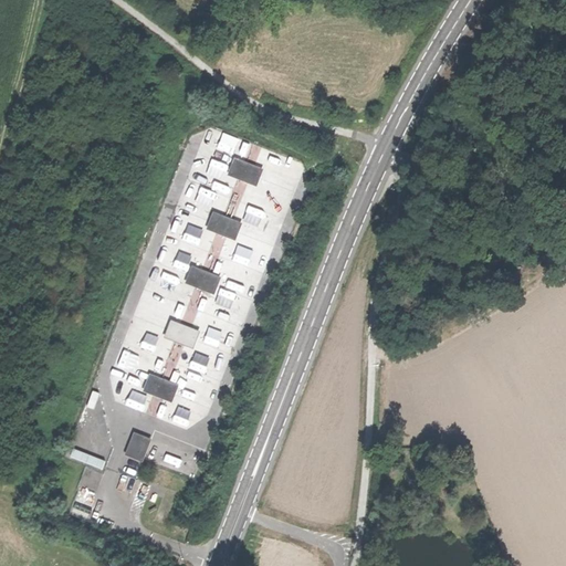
[(263,170),(234,159),(227,177),(255,187),(263,170)]
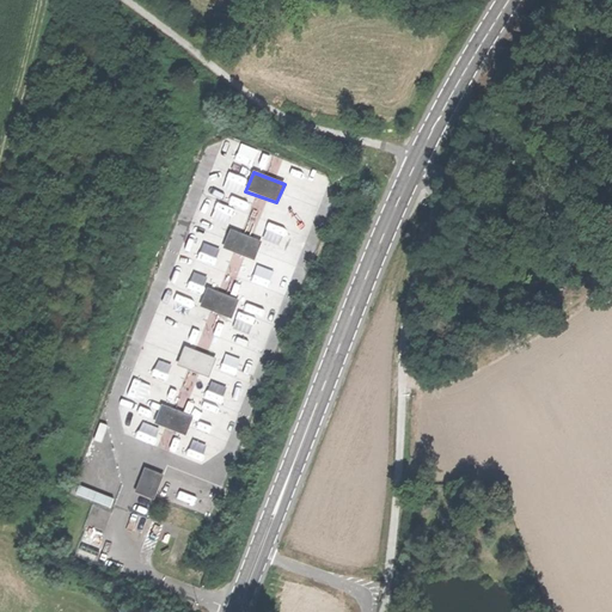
[(261,243),(231,231),(222,250),(252,261),(261,243)]
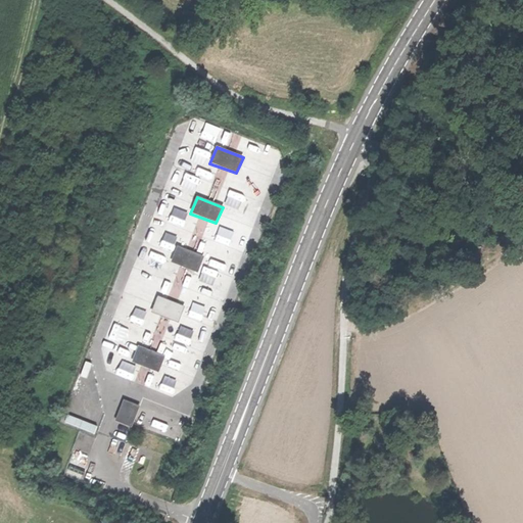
[(203,257),(177,246),(171,263),(197,274),(203,257)]
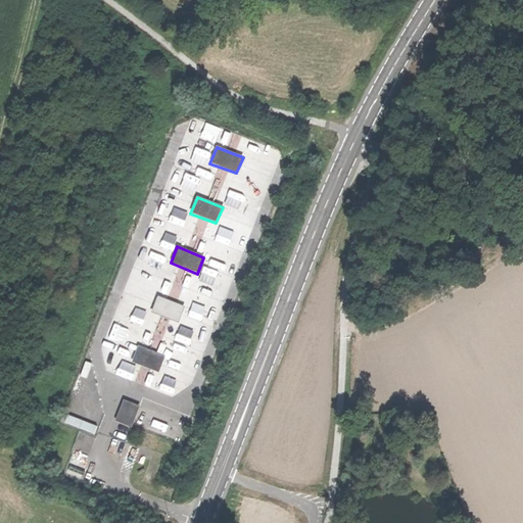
[(185,307),(157,296),(151,313),(178,324),(185,307)]
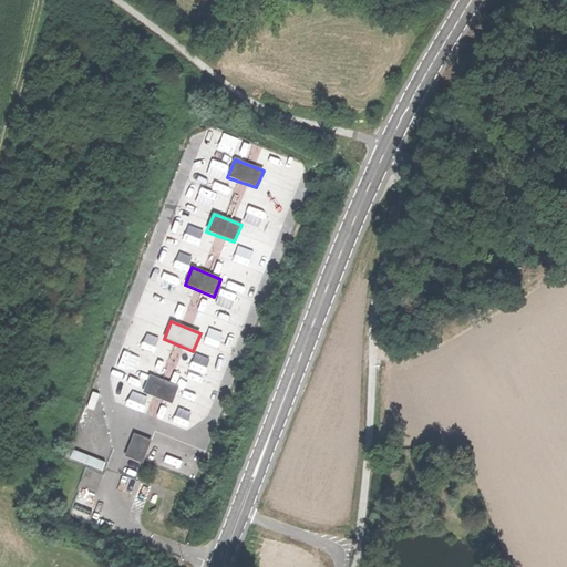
[(179,387),(150,377),(143,393),(171,404),(179,387)]
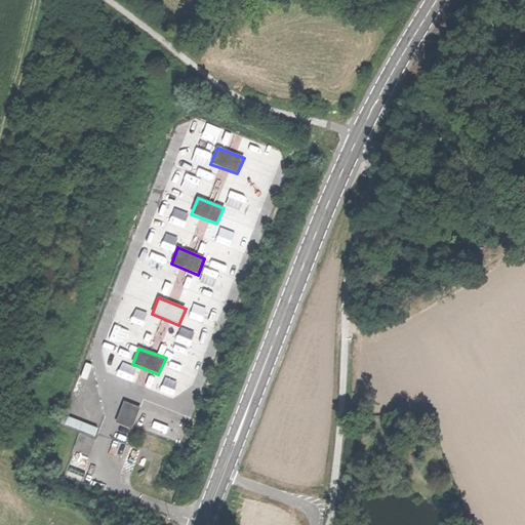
[(139,406),(124,400),(115,421),(131,428),(139,406)]
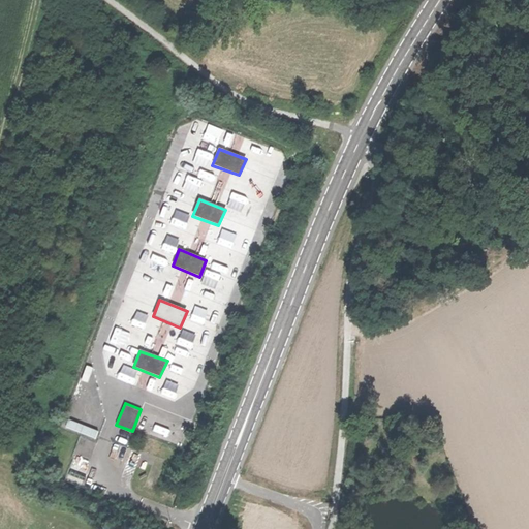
[(97,430),(66,418),(63,426),(93,438),(97,430)]
